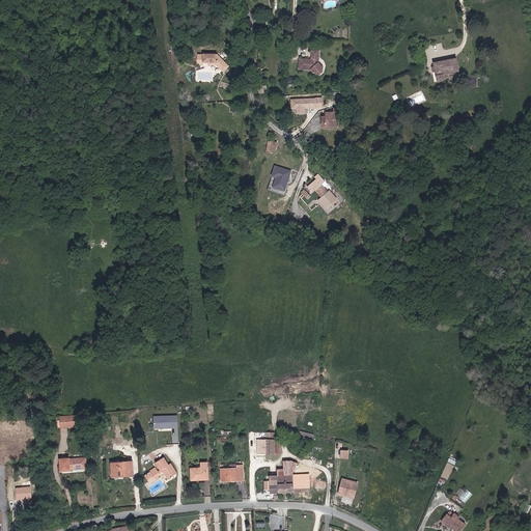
[(319,54),(319,44),(312,44),(312,49),(312,50),(313,51),(312,52),(312,53),(311,53),(310,53),(309,52),(309,51),(303,51),(300,51),(300,60),(310,61),(315,66),(318,66),(319,55),(319,54)]
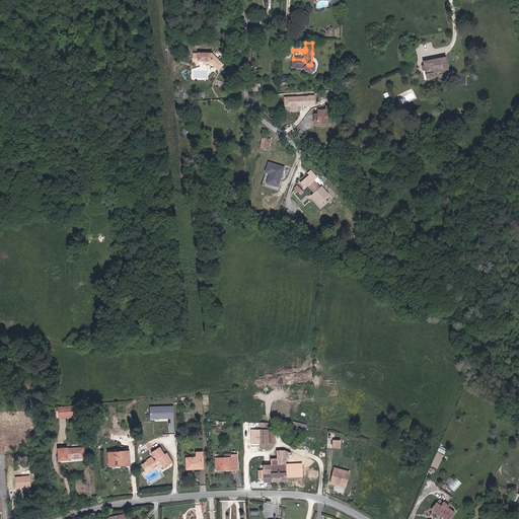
[(189,49),(189,58),(194,58),(201,59),(201,61),(208,62),(212,67),(218,62),(208,50),(189,49)]
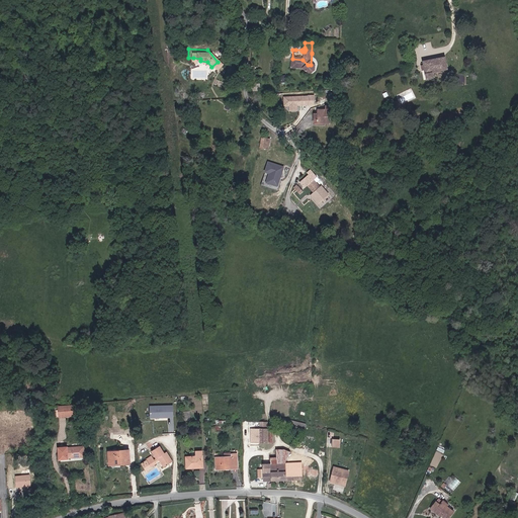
[(437,68),(451,65),(449,53),(426,57),(430,75),(438,73),(437,68)]
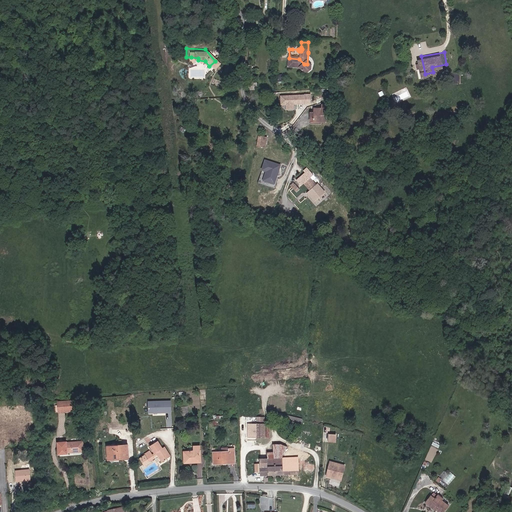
[(461,73),(453,73),(452,83),(460,83),(461,73)]
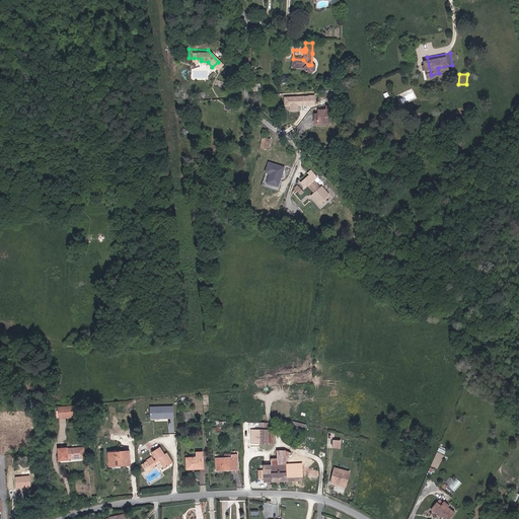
[(298,104),(298,99),(309,99),(309,90),(290,90),(290,99),(290,104),(298,104)]
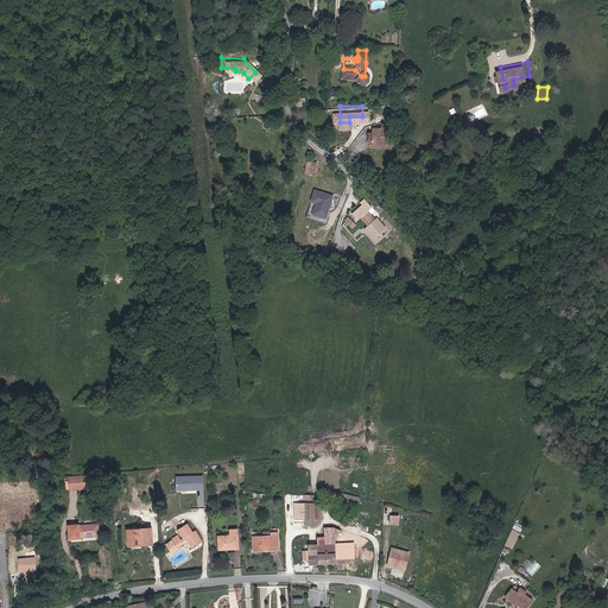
[(368,133),(367,145),(382,145),(382,143),(388,143),(388,138),(384,138),(384,128),(375,127),(375,133),(368,133)]
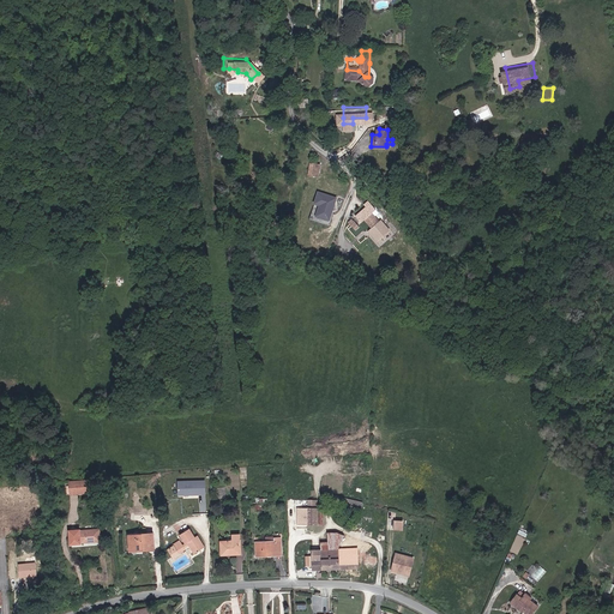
[(321,154),(312,152),(309,164),(319,166),(321,154)]
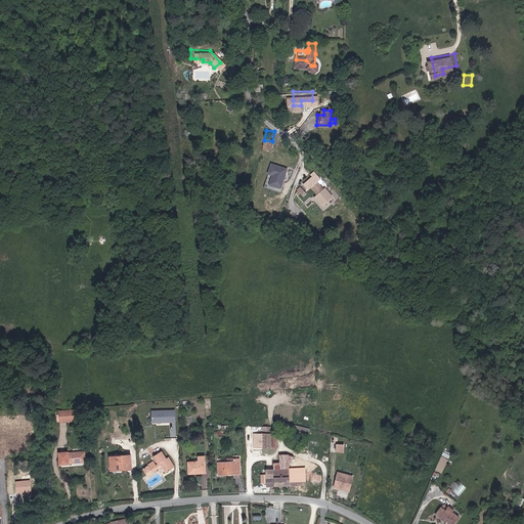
[(282,177),(288,162),(276,158),(273,168),(270,177),(281,180),(282,177)]
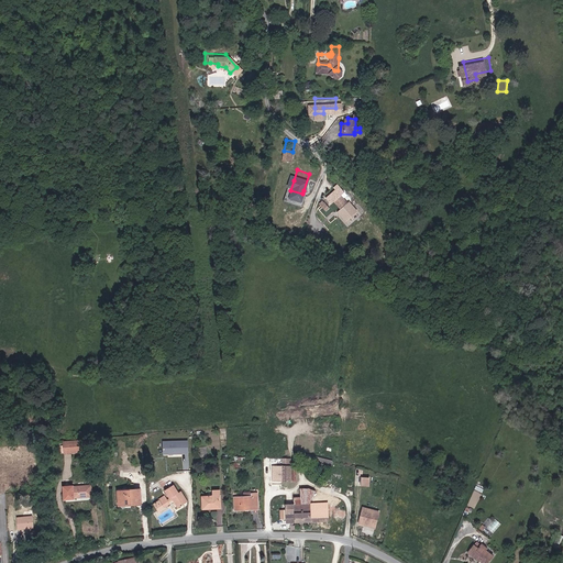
[(335,190),(340,186),(334,177),(328,181),(330,184),(320,190),(326,197),(328,195),(334,203),(341,198),(335,190)]
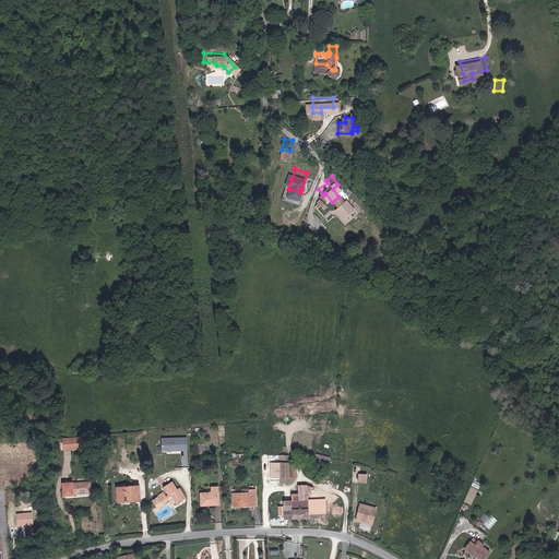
[(316,193),(312,197),(319,204),(322,201),(316,193)]
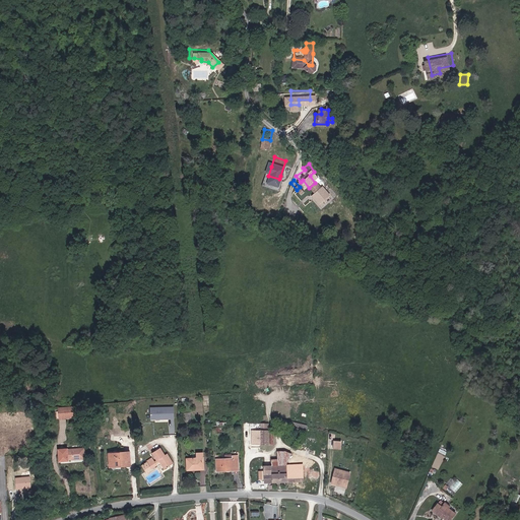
[(322,208),(329,202),(327,200),(332,196),(323,186),(312,196),(322,208)]
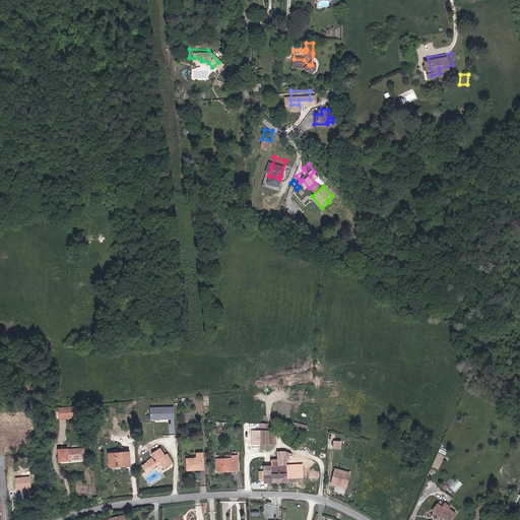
[(174,406),(150,407),(150,419),(174,419),(174,406)]
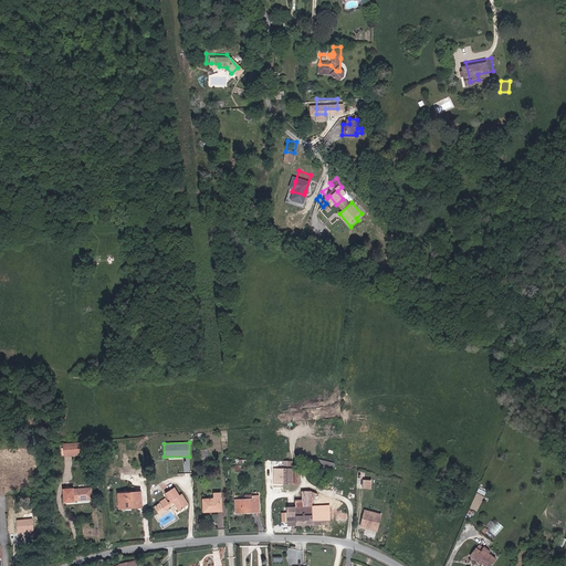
[(82,443),(64,444),(65,458),(82,457),(82,443)]
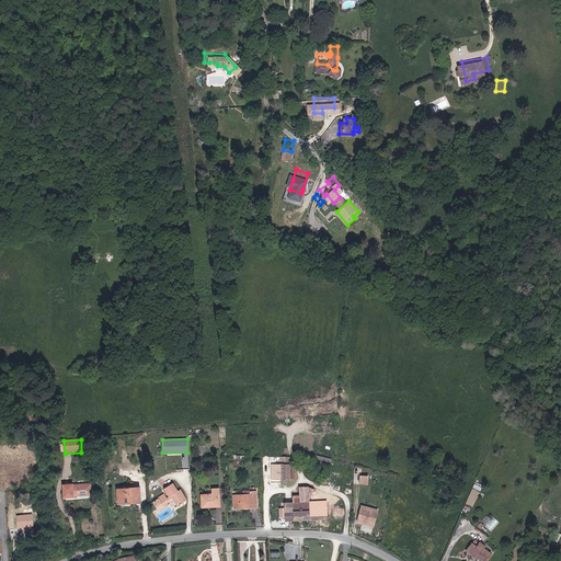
[(293,464),(286,464),(275,464),(275,467),(275,480),(286,481),(295,481),(295,477),(295,464),(293,464)]
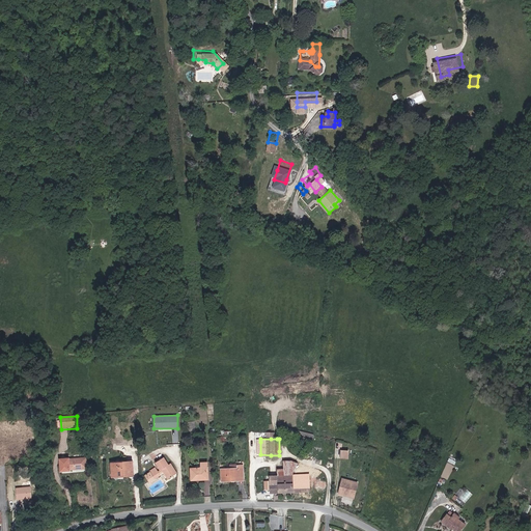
[(340,458),(348,458),(350,449),(341,449),(340,458)]
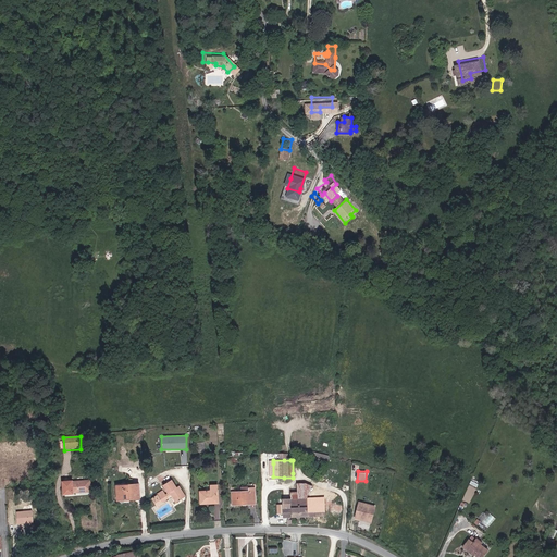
[(168,500),(166,498),(172,495),(177,503),(187,497),(181,485),(176,487),(172,479),(162,485),(168,494),(164,496),(161,492),(156,495),(161,505),(168,500)]
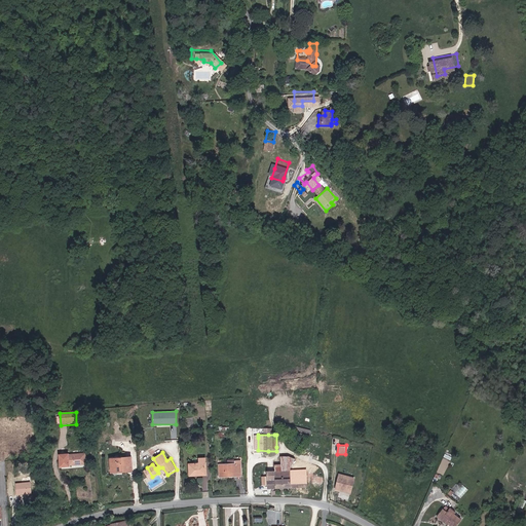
[(68,454),(60,455),(61,467),(69,466),(69,465),(86,463),(85,454),(68,455),(68,454)]
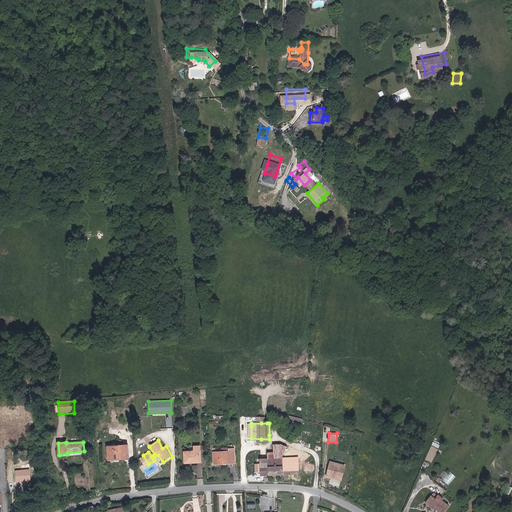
[(123,460),(123,457),(128,457),(128,445),(122,446),(122,443),(109,445),(109,460),(123,460)]
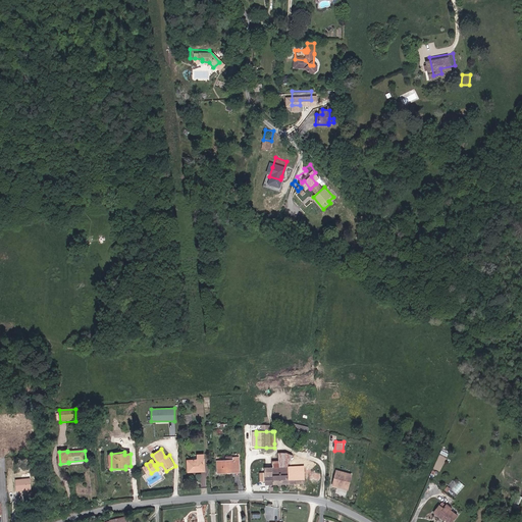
[(188,471),(204,471),(205,453),(199,453),(199,459),(188,459),(188,471)]
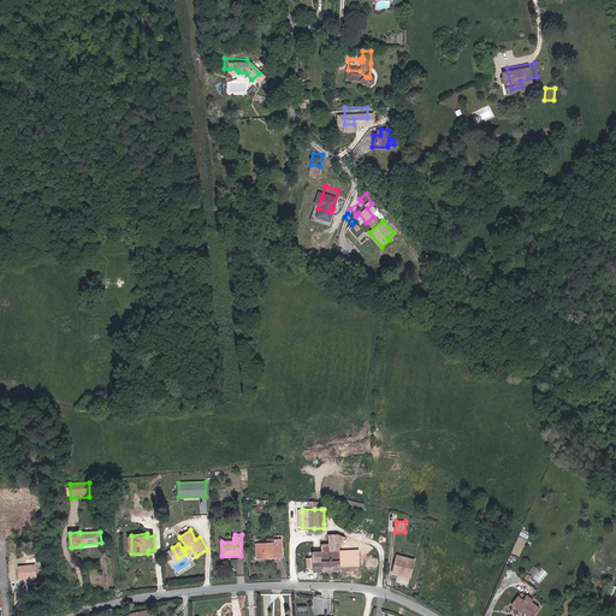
[(274,543),(256,543),(258,556),(273,556),(273,551),(284,552),(283,537),(274,537),(274,543)]
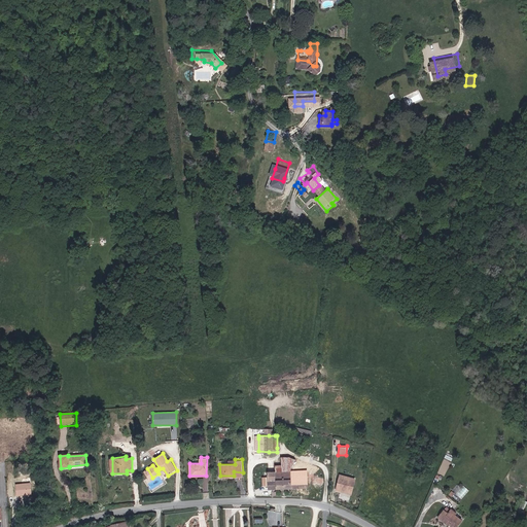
[(268,488),(277,488),(277,470),(268,470),(268,488)]
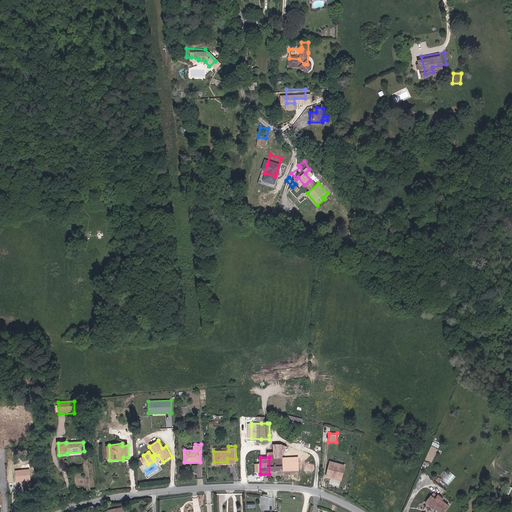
[(269,474),(284,474),(284,457),(269,457),(269,474)]
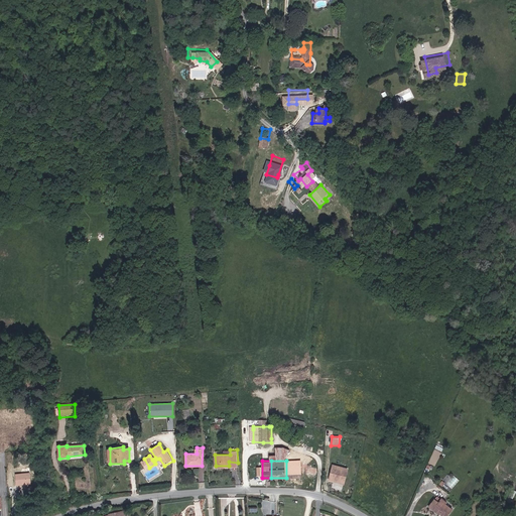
[(301,478),(301,461),(286,461),(286,478),(301,478)]
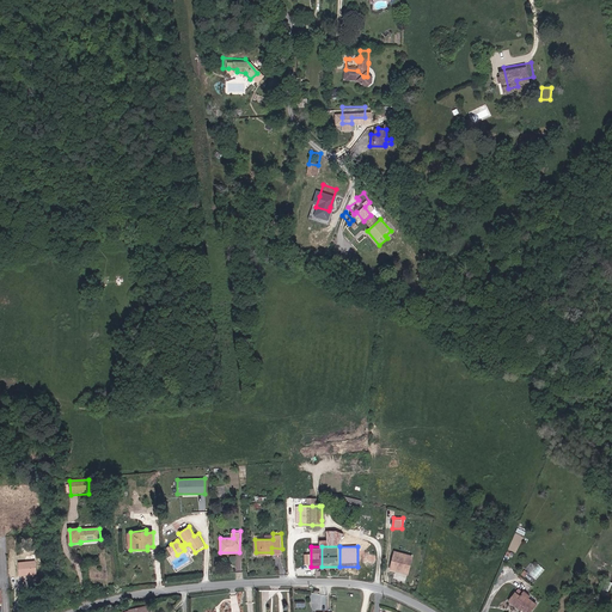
[(417,569),(421,554),(404,549),(399,567),(407,568),(407,567),(417,569)]
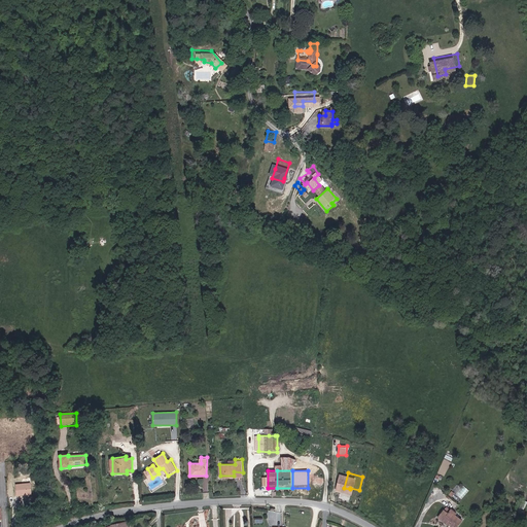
[(18,495),(24,494),(32,493),(31,482),(23,483),(16,483),(18,495)]
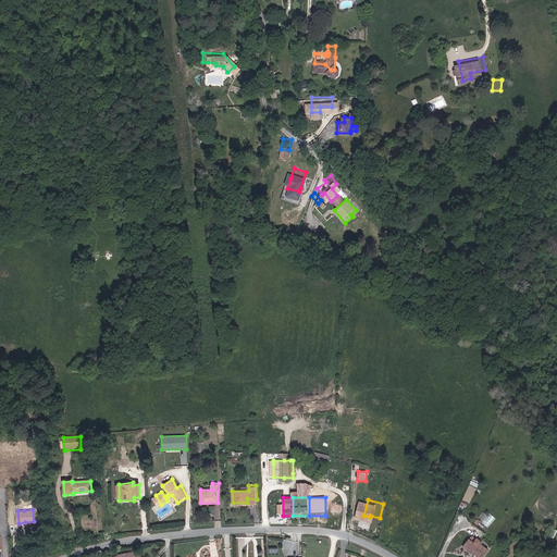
[(479,545),(486,551),(493,541),(484,534),(482,537),(474,532),(468,541),(478,547),(479,545)]
